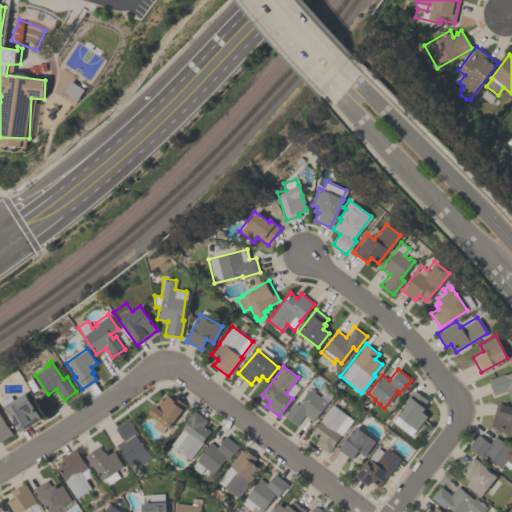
[(511,397),(509,399),(506,389),(492,394),(487,379),(504,373),(504,374),(511,371),(511,397)]
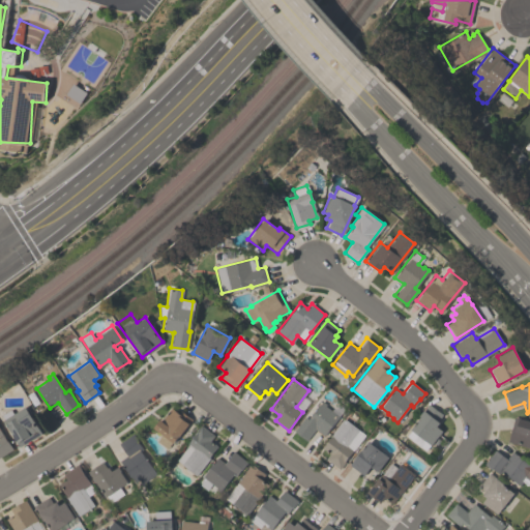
[(294,431),(304,416),(308,418),(321,401),(326,404),(325,406),(330,410),(337,401),(345,407),(341,413),(323,436),(314,430),(306,440),(294,431)]
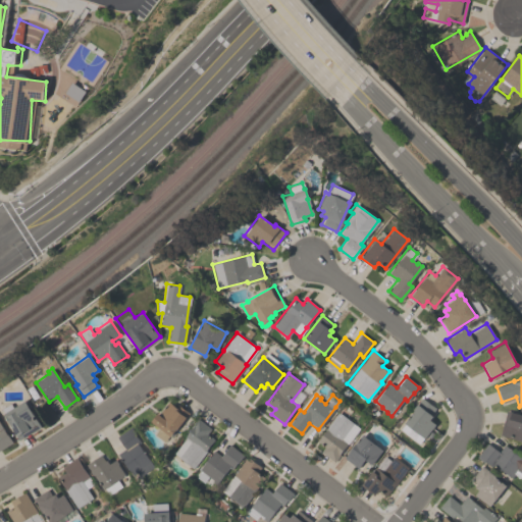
[(435,408),(431,414),(432,415),(429,419),(435,424),(424,437),(419,444),(401,428),(405,422),(404,422),(414,410),(412,409),(422,398),(435,408)]
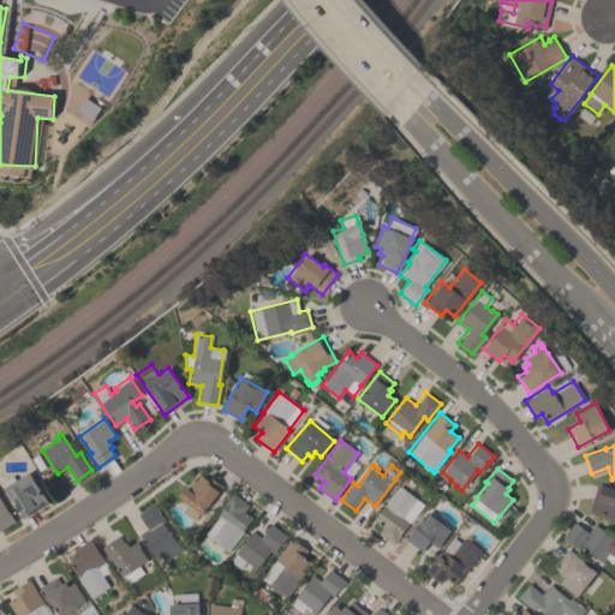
[(47,503),(22,518),(4,487),(30,472),(47,503)]
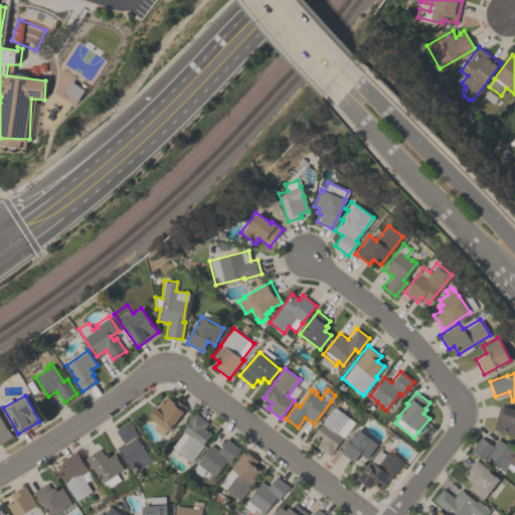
[(186,407),(168,431),(167,430),(162,436),(152,427),(157,421),(149,415),(155,407),(156,407),(166,395),(173,400),(175,398),(186,407)]
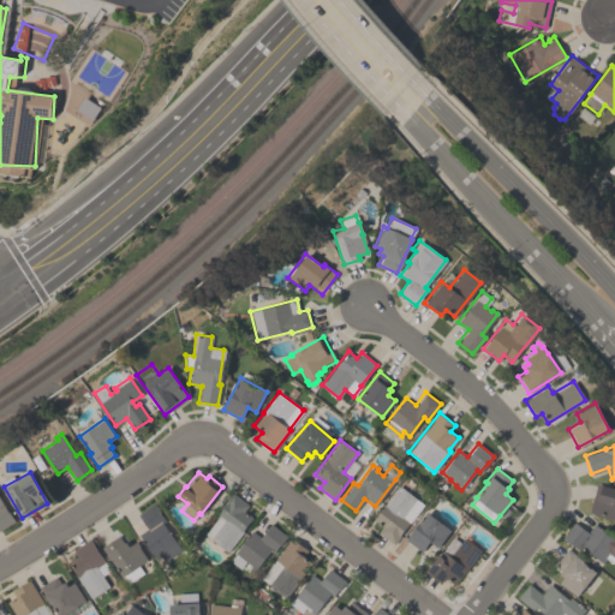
[(614,519),(589,512),(596,484),(614,489),(614,519)]
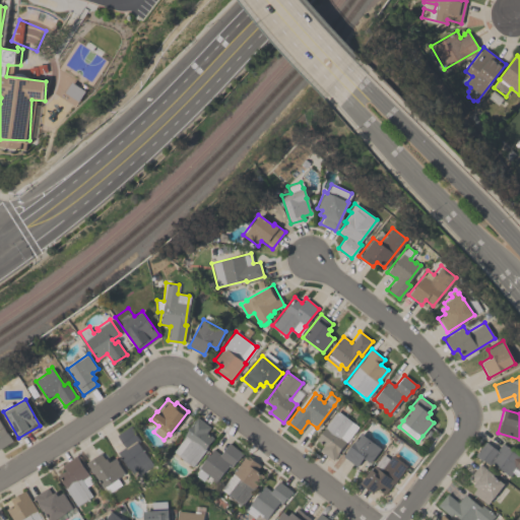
[(333,460),(319,450),(323,445),(316,439),(337,410),(358,426),(337,453),(338,453),(333,460)]
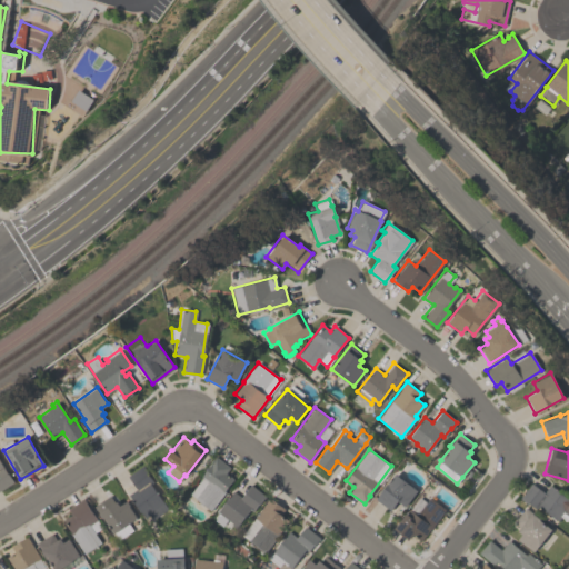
[(233,479),(210,511),(193,498),(195,498),(190,493),(203,477),(202,476),(205,472),(203,472),(218,452),(235,466),(228,475),(233,479)]
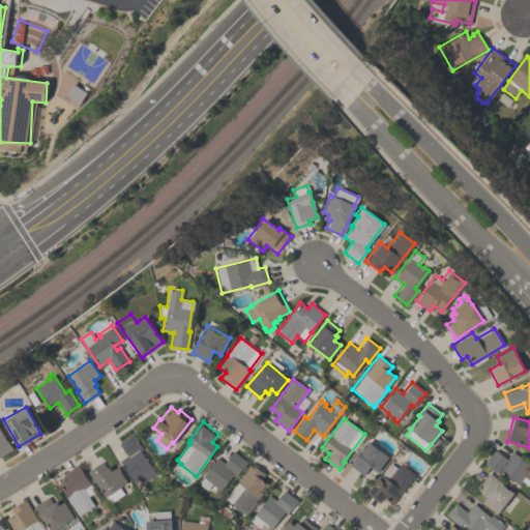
[(0,431),(6,441),(7,440),(12,448),(0,455),(0,431)]
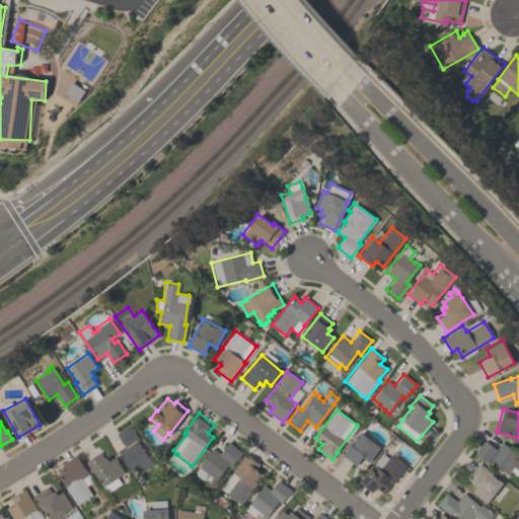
[(138,473),(136,469),(132,472),(117,450),(125,445),(117,433),(130,424),(140,439),(138,441),(153,464),(138,473)]
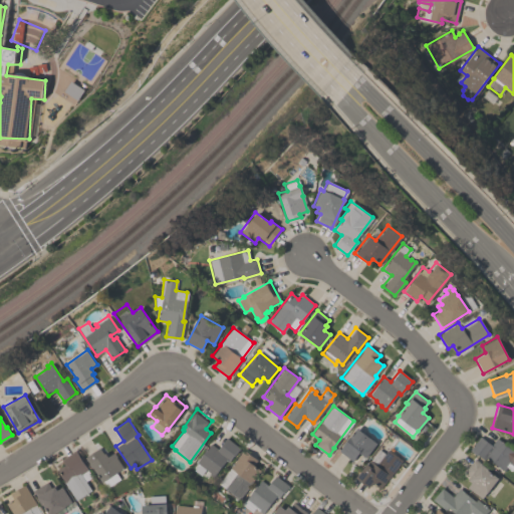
[(376,443),(365,457),(359,452),(352,461),(338,450),(356,427),(376,443)]
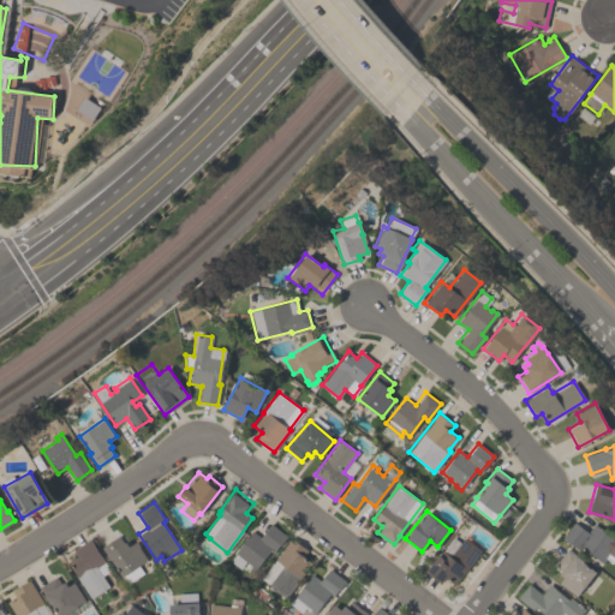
[(614,563),(607,557),(603,563),(580,547),(578,549),(562,538),(574,521),(587,532),(593,524),(613,537),(614,538),(614,563)]
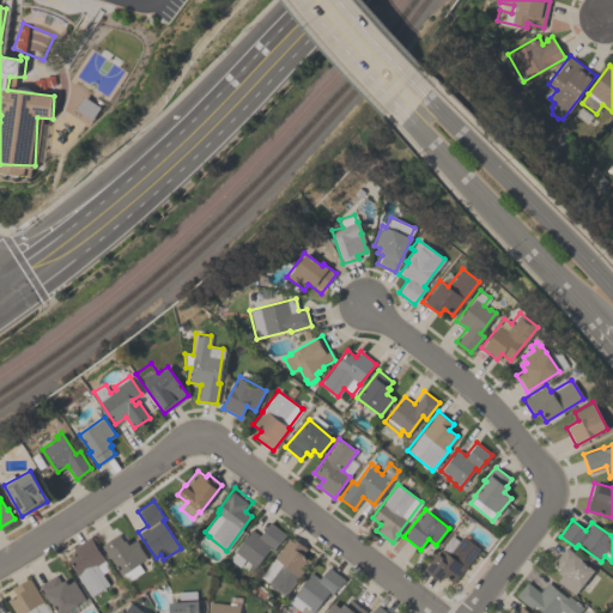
[(234,551),(252,528),(260,535),(271,521),(286,534),(279,542),(278,542),(272,550),(269,548),(255,566),(244,559),(240,566),(231,560),(236,553),(234,551)]
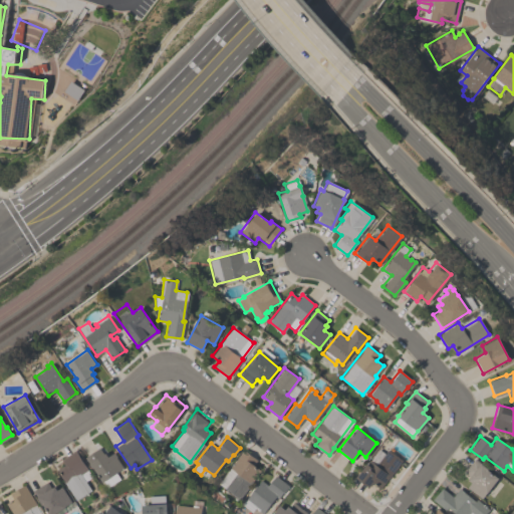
[(102,454),(105,453),(107,457),(113,453),(123,468),(102,482),(92,468),(91,468),(84,457),(98,448),(102,454)]
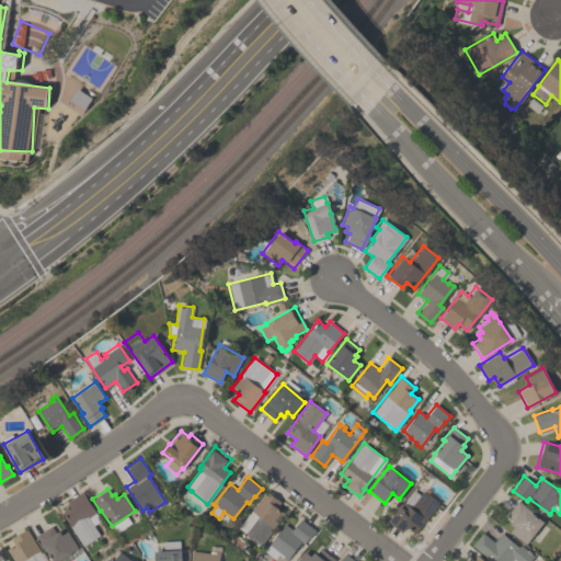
[(66,501),(82,490),(95,512),(95,513),(100,521),(93,525),(100,535),(82,546),(61,513),(70,507),(66,501)]
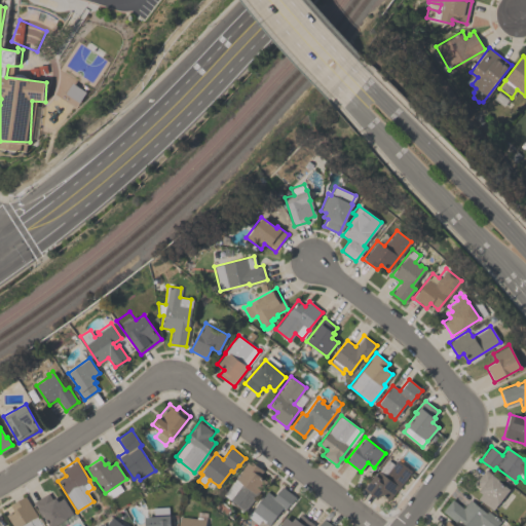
[(264,470),(260,476),(267,482),(245,511),(224,494),(236,479),(234,478),(250,459),(264,470)]
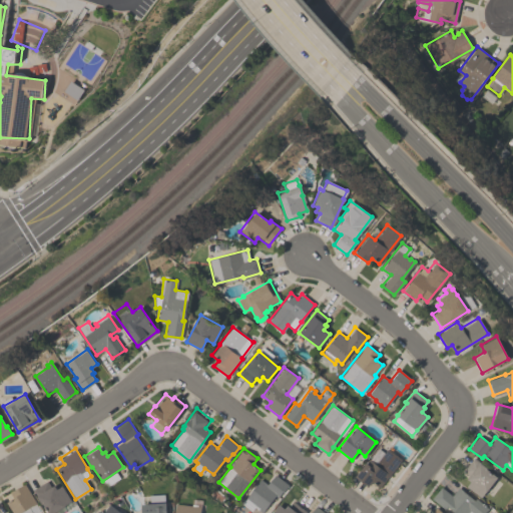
[(371,482),(369,485),(368,486),(355,476),(368,459),(369,459),(378,448),(384,453),(387,449),(401,460),(379,488),(371,482)]
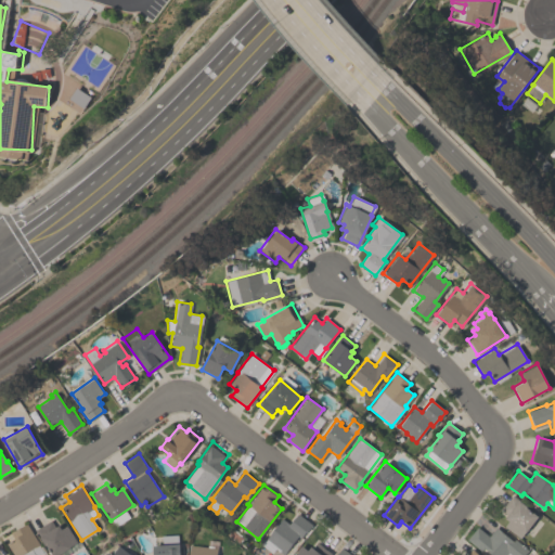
[(519,539),(504,526),(508,520),(504,517),(507,515),(501,508),(513,494),(527,506),(526,506),(538,516),(519,539)]
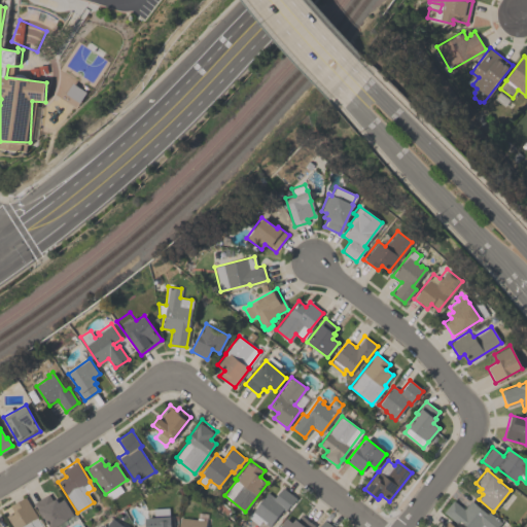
[(270,525),(252,512),(268,492),(274,497),(282,487),(295,498),(290,504),(284,511),(282,510),(270,525)]
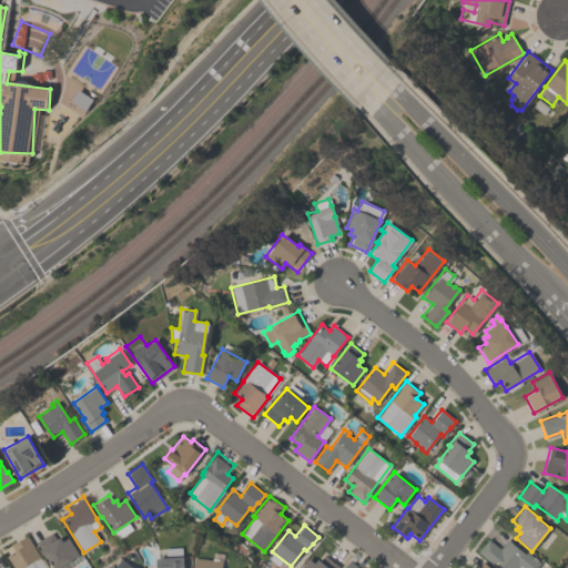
[(79,555),(58,567),(52,567),(47,558),(46,558),(36,541),(53,531),(58,538),(60,537),(63,541),(68,538),(79,555)]
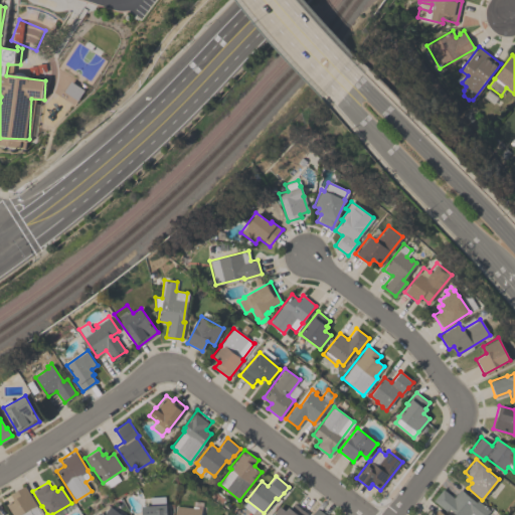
[(41,514),(12,514),(6,503),(12,499),(9,494),(24,485),(41,514)]
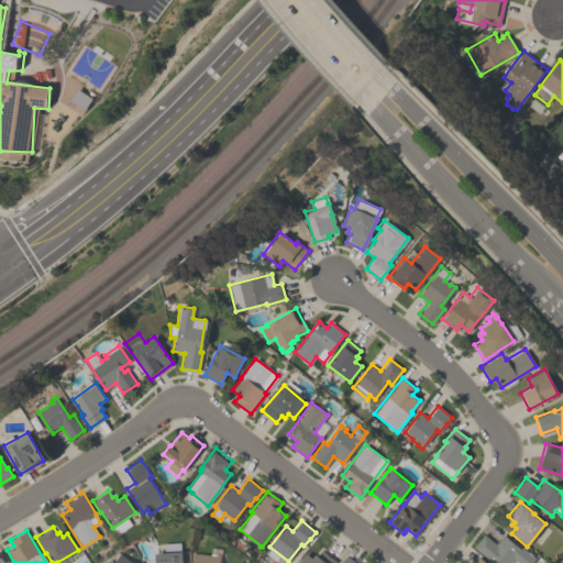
[(496,542),(503,534),(519,549),(521,547),(536,558),(530,562),(498,562),(489,555),(488,558),(474,545),(484,533),(496,542)]
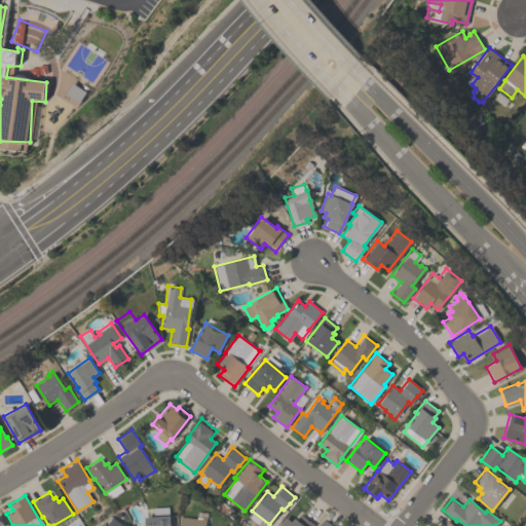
[(152,506),(167,506),(167,514),(170,514),(170,525),(145,525),(145,517),(152,516),(152,506)]
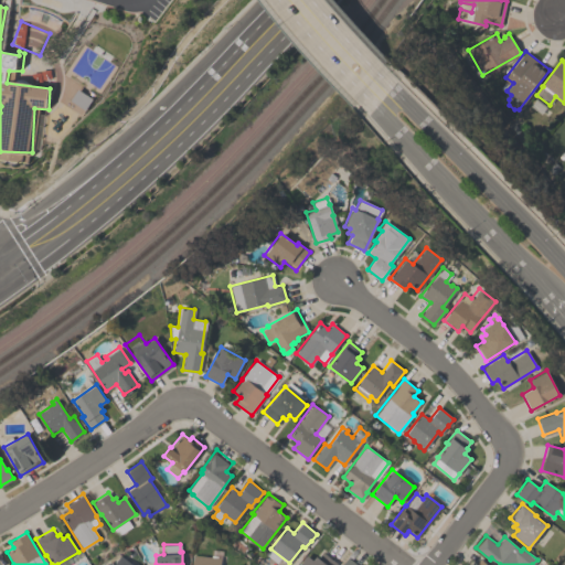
[(298,564),(307,555),(312,561),(317,556),(319,557),(323,552),(337,563),(334,564),(298,564)]
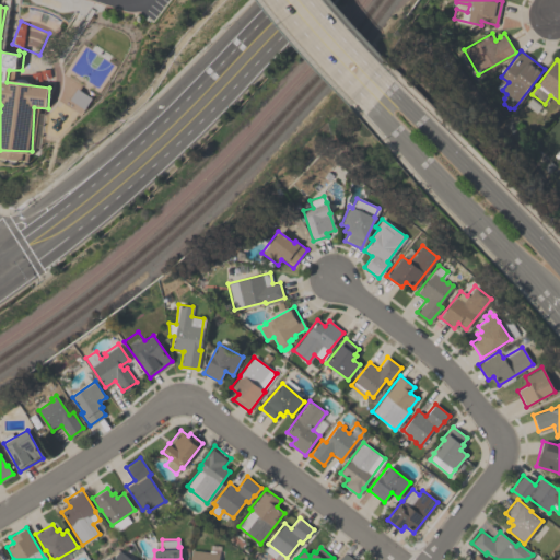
[(132,559),(105,559),(108,557),(112,559),(119,549),(132,559)]
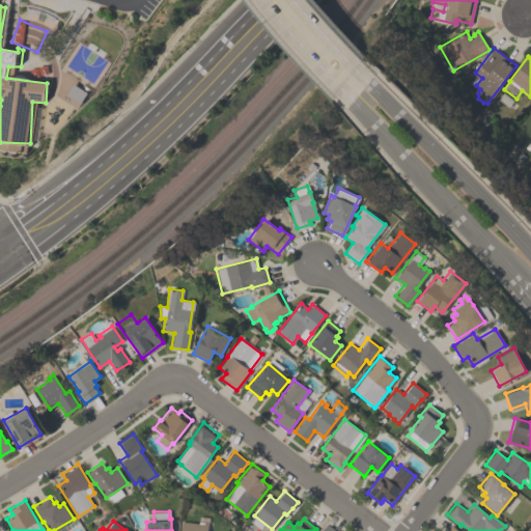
[(207,524),(206,530),(179,530),(182,521),(207,524)]
